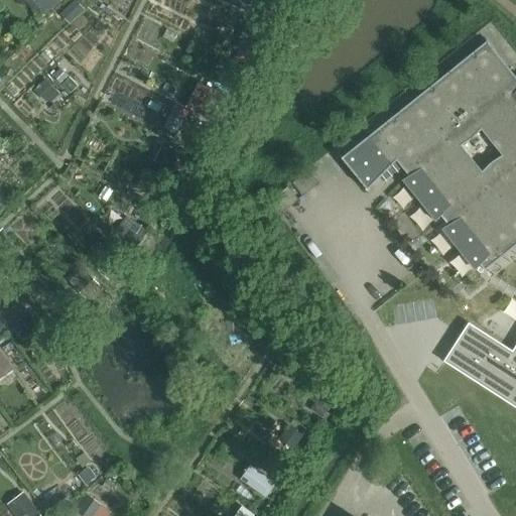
[(29,0),(36,12),(58,0),(29,0)]
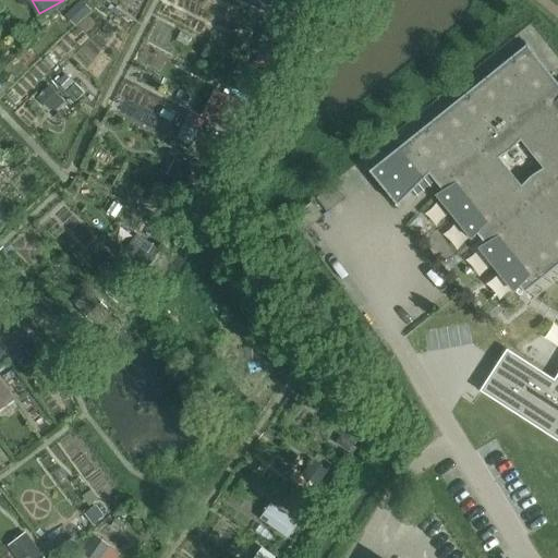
[(557,85),(526,46),(370,172),(397,206),(428,174),(443,192),(439,194),(473,237),(476,234),(485,245),(482,247),(516,289),(519,287),(524,293),(557,266),(557,85)]
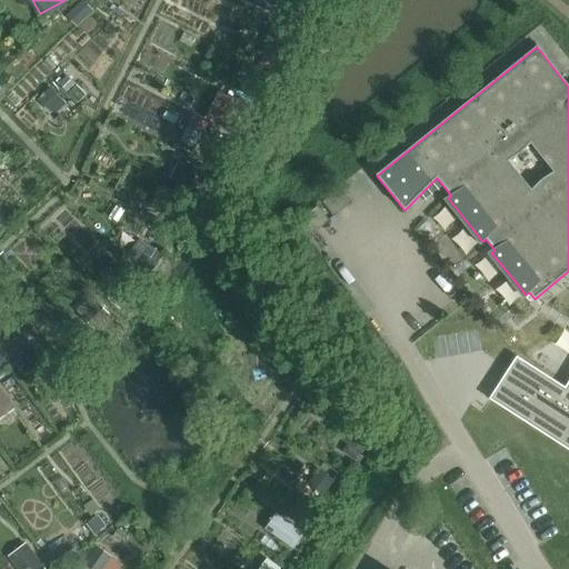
[(56,87),(38,92),(45,111),(62,106),(56,87)]
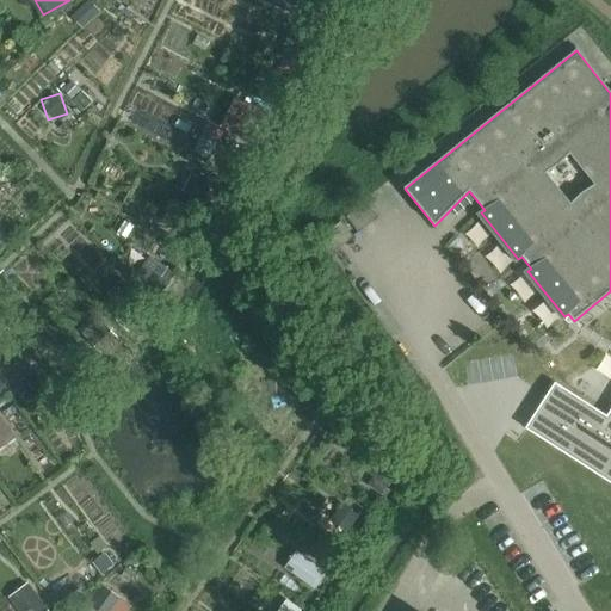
[(264,112),(263,112),(235,98),(220,128),(247,143),(264,112)]
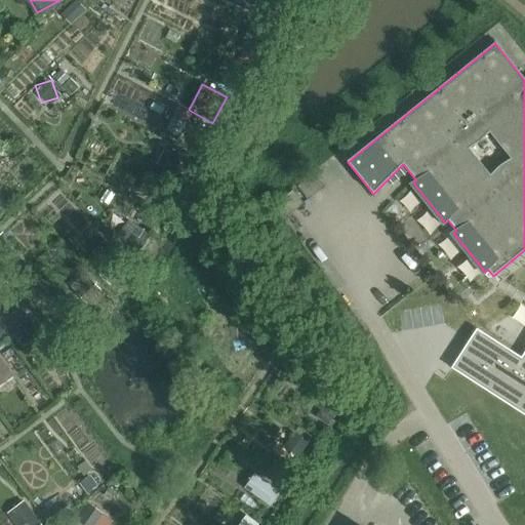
[(287,217),(304,204),(292,191),(276,204),(287,217)]
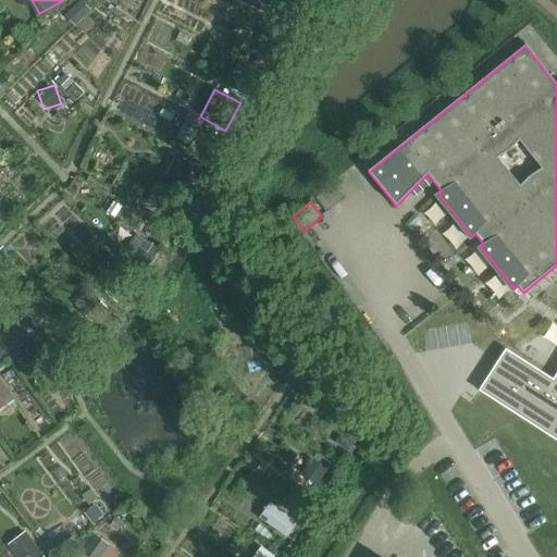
[(506,350),(480,391),(556,440),(556,375),(554,381),(506,350)]
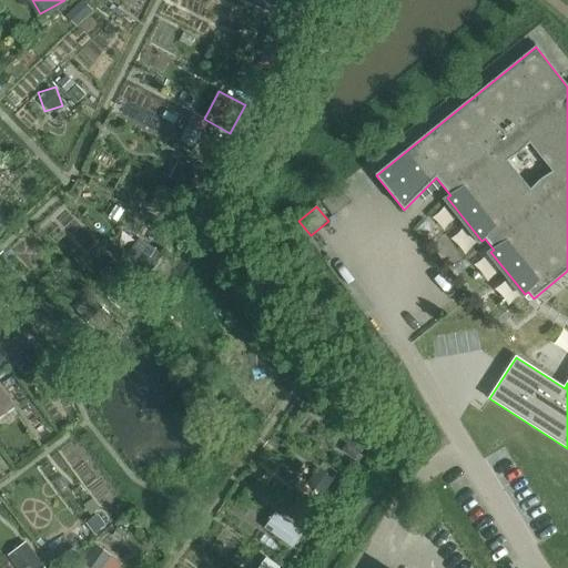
[(0,415),(14,407),(0,384),(0,415)]
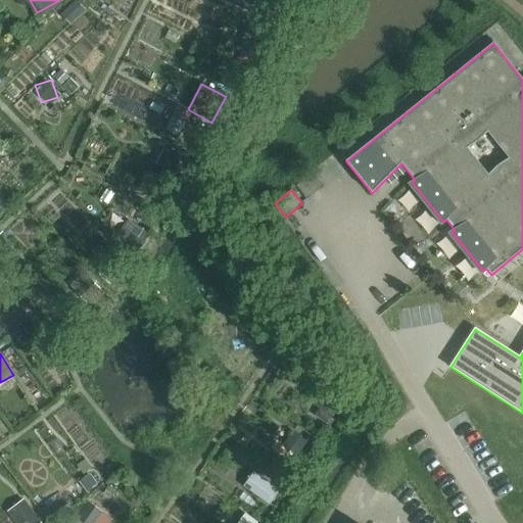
[(17,522),(32,522),(41,515),(21,495),(6,511),(17,522)]
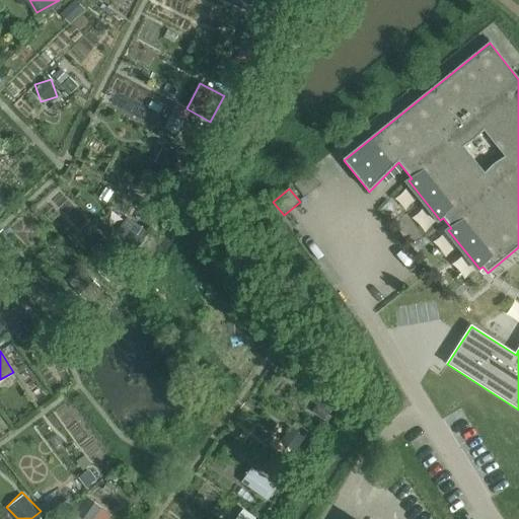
[(83,518),(106,518),(110,514),(91,498),(77,514),(83,518)]
